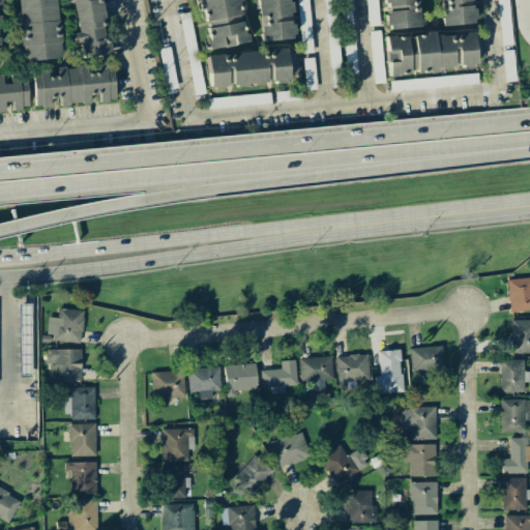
[(16,0),(20,61),(58,58),(54,0),(16,0)]
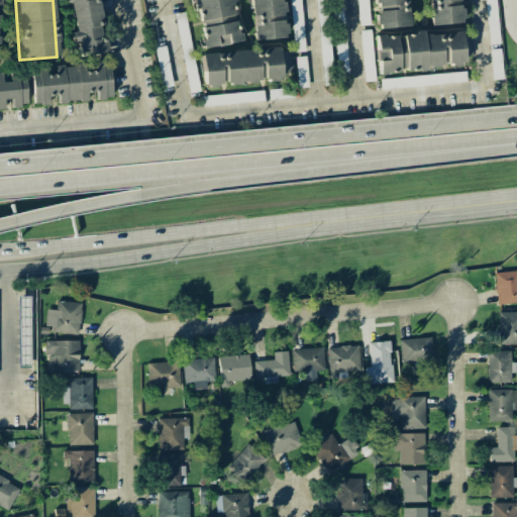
[(106,52),(97,0),(67,0),(68,3),(70,2),(75,32),(71,32),(73,43),(78,42),(80,57),(106,52)]
